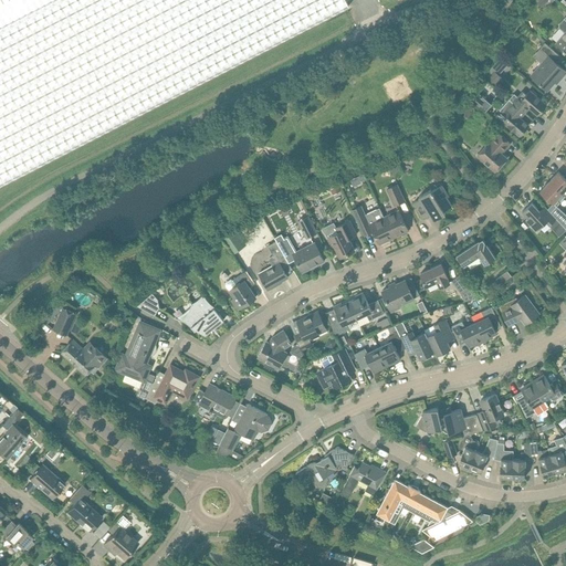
[(0,0),(0,186),(348,7),(345,0),(0,0)]
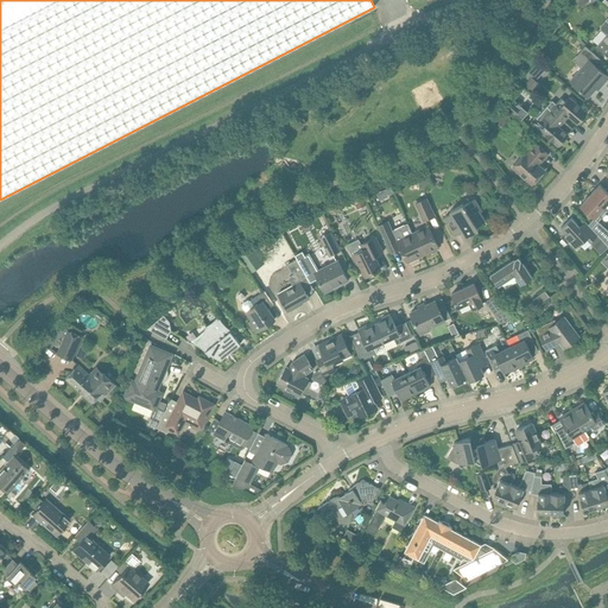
[(605,54),(607,56),(607,55),(607,56),(607,17),(601,26),(601,29),(607,36),(597,46),(605,54)]
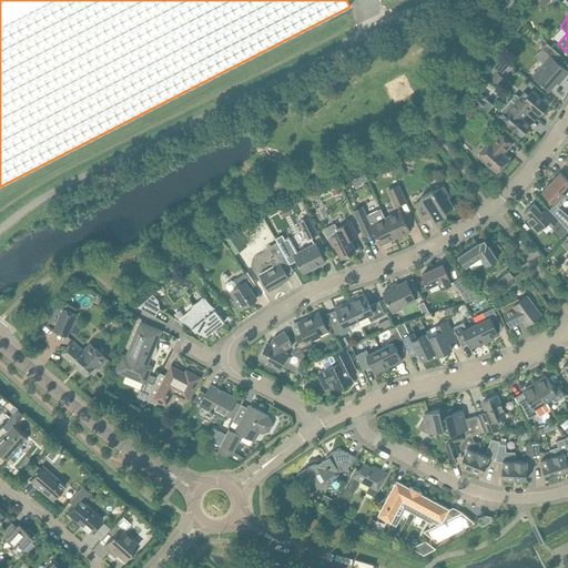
[(544,63),(533,75),(541,83),(549,90),(557,82),(560,79),(561,80),(567,72),(567,71),(559,64),(565,59),(556,52),(547,43),(541,49),(549,57),(544,63)]
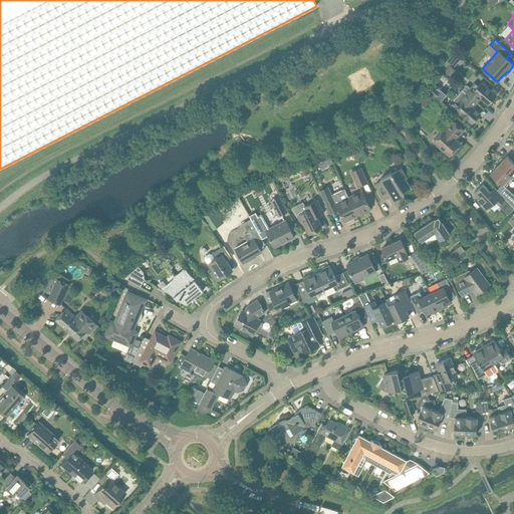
[(447,61),(441,70),(442,70),(451,79),(458,71),(453,67),(462,57),(455,51),(447,61)]
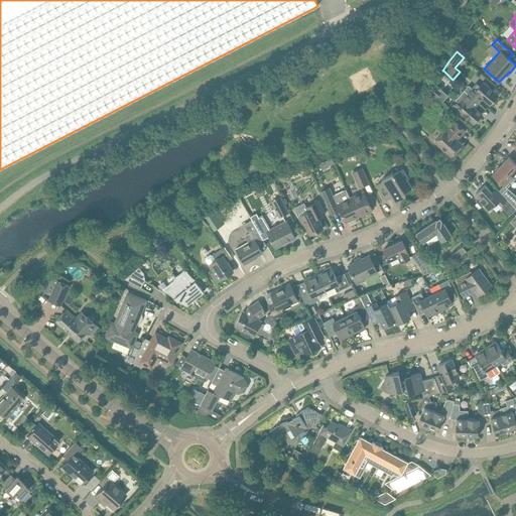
[(469,85),(464,90),(479,103),(483,98),(490,105),(499,96),(489,87),(490,86),(486,83),(485,84),(483,82),(480,86),(477,84),(472,89),(469,85)]
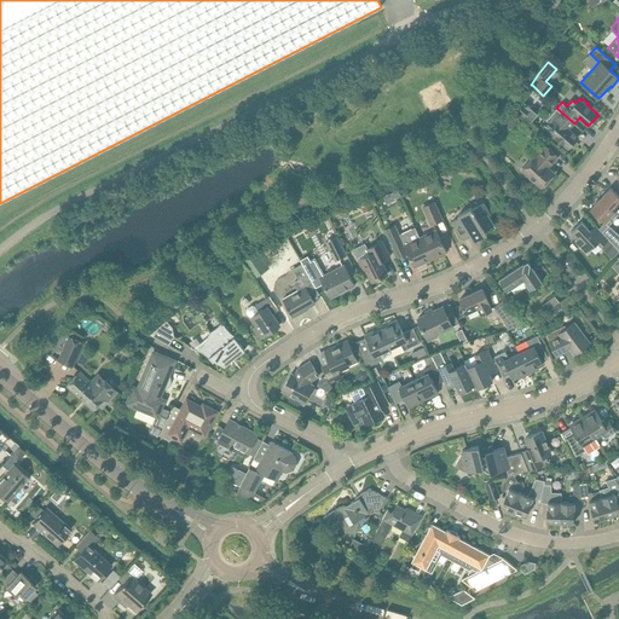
[(528,106),(526,108),(521,103),(516,109),(531,122),(538,115),(528,106)]
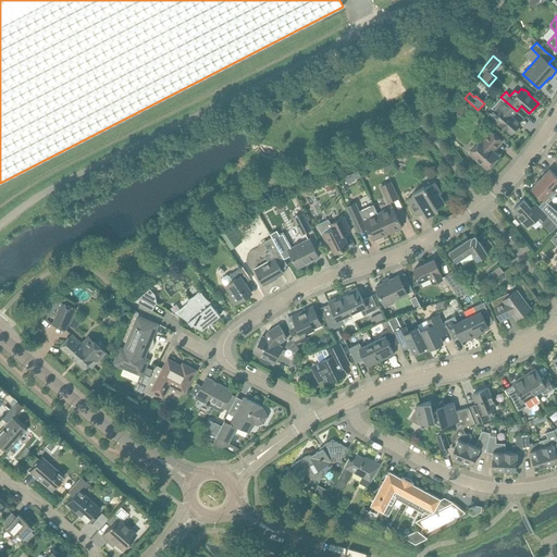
[(517,111),(500,97),(491,108),(492,109),(487,114),(500,125),(502,124),(511,134),(520,123),(512,116),(517,111)]
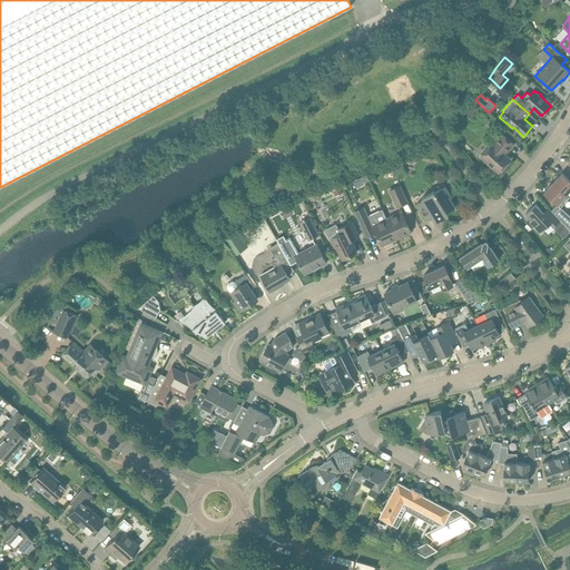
[(477,119),(478,110),(469,109),(468,118),(477,119)]
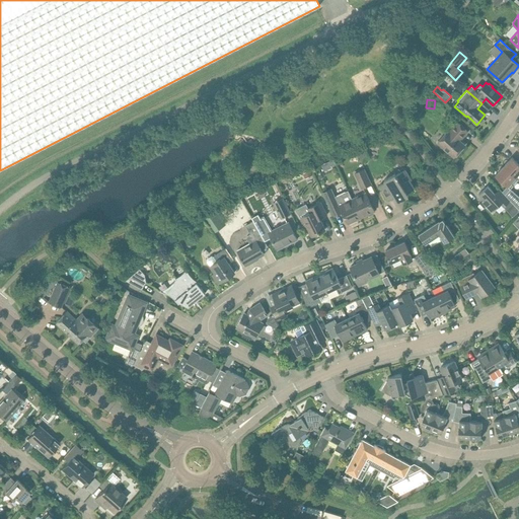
[(468,132),(460,125),(457,122),(449,131),(448,131),(438,143),(454,157),(465,145),(459,141),(468,132)]
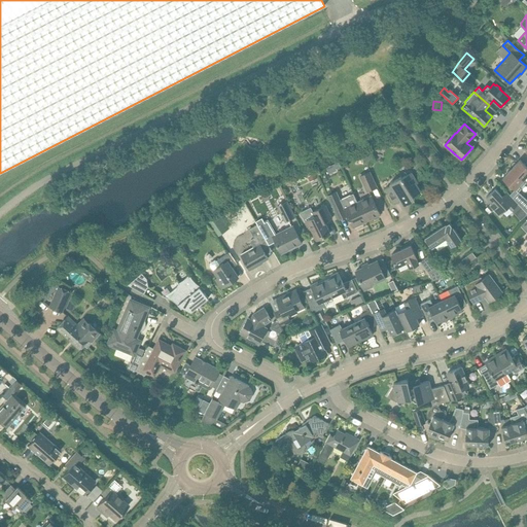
[(371,148),(361,152),(367,165),(376,161),(371,148)]
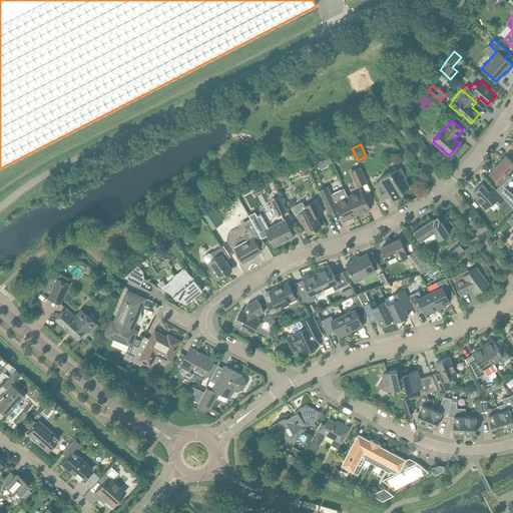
[(506,155),(498,164),(510,175),(512,177),(512,160),(512,161),(506,155)]
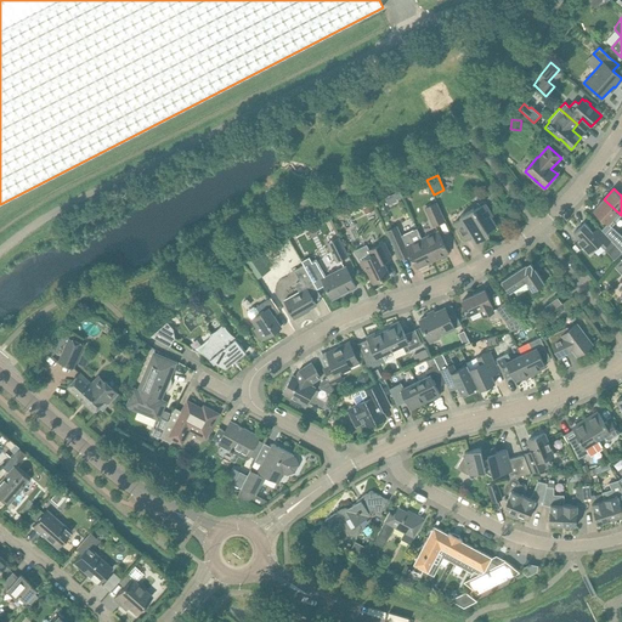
[(611,227),(612,226),(611,226),(615,222),(612,220),(618,213),(604,199),(593,210),(608,224),(611,227)]
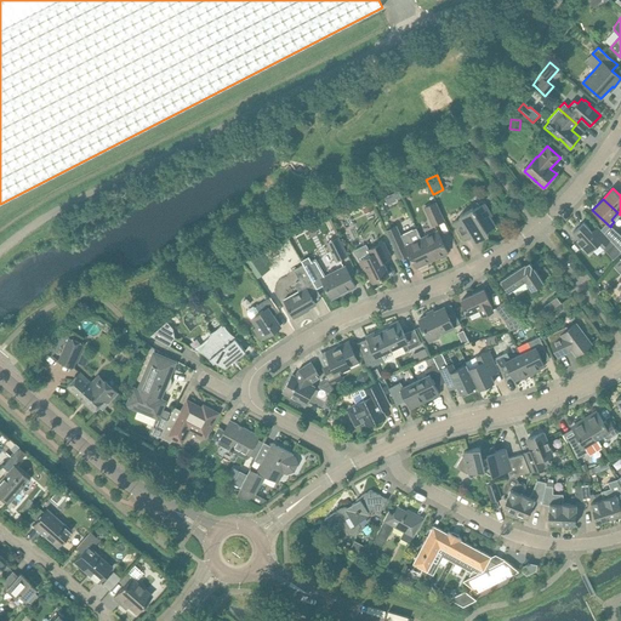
[(374,210),(371,203),(363,208),(365,214),(374,210)]
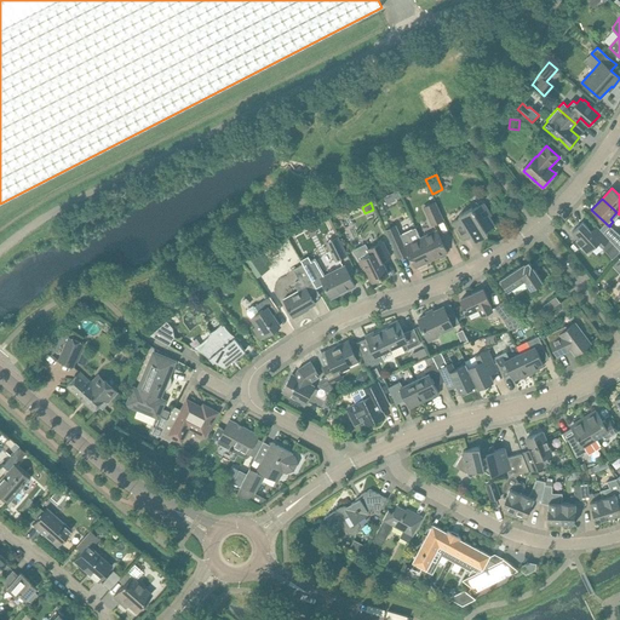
[(435,202),(424,207),(432,224),(443,219),(435,202)]
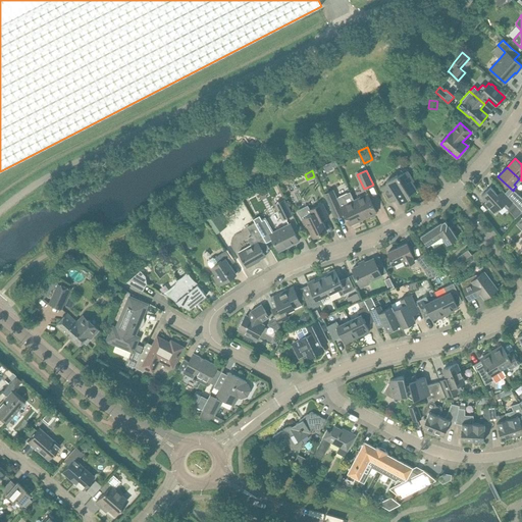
[(414,180),(409,172),(408,170),(399,176),(397,174),(386,181),(387,183),(381,187),(385,194),(390,202),(397,198),(399,201),(407,196),(408,198),(411,196),(409,194),(417,190),(412,181),(414,180)]
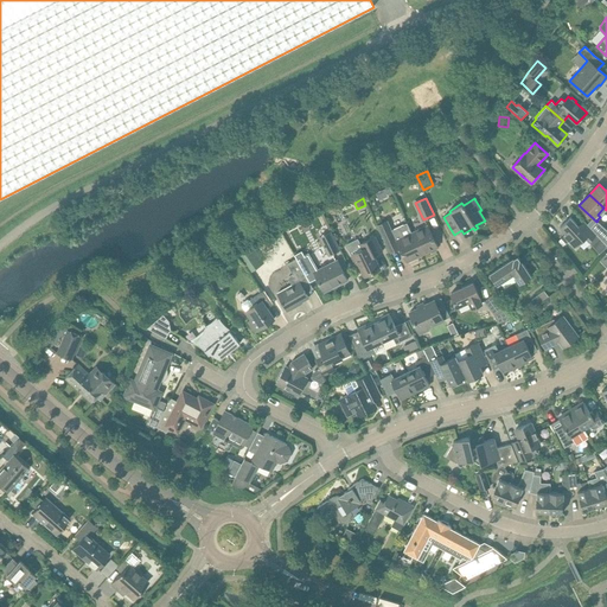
[(589,242),(596,235),(590,228),(585,221),(579,225),(570,217),(560,228),(566,235),(564,236),(569,241),(568,241),(575,248),(586,238),(589,242)]
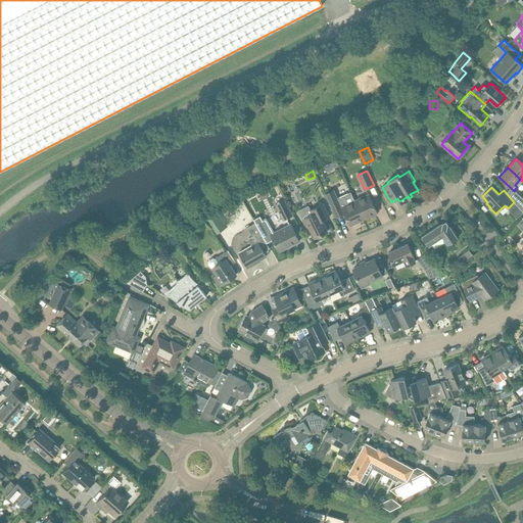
[(364,220),(354,201),(350,191),(337,198),(333,190),(326,194),(332,207),(339,203),(341,207),(342,207),(350,226),(364,220)]
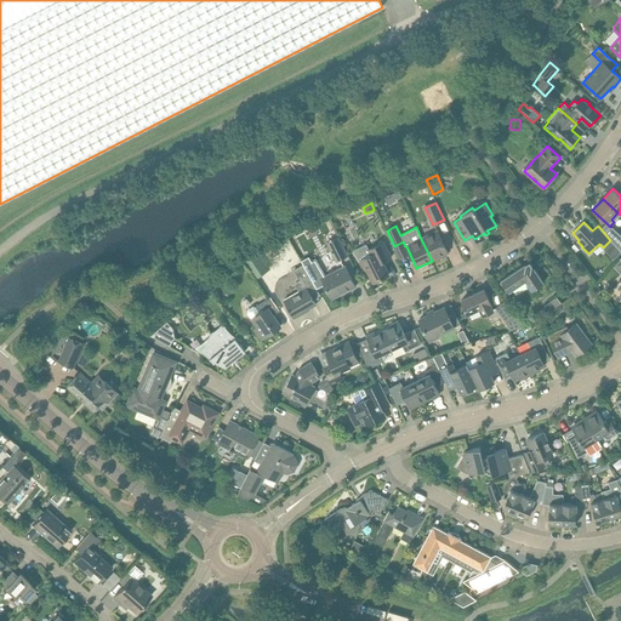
[(620,235),(611,226),(610,227),(604,233),(610,240),(617,246),(620,251),(620,235)]
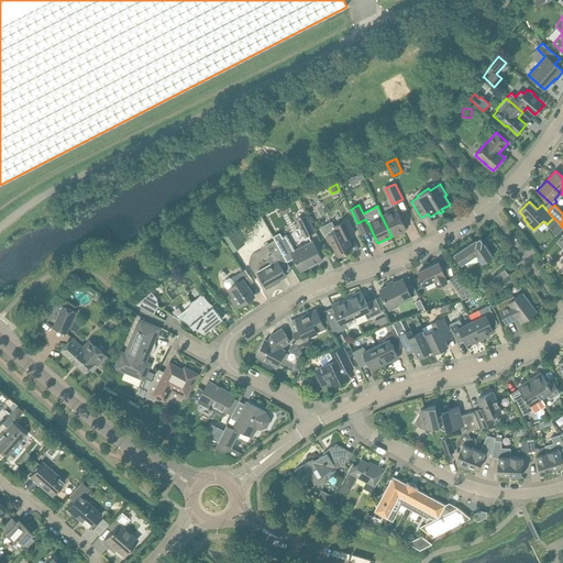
[(397,209),(382,217),(392,236),(406,229),(397,209)]
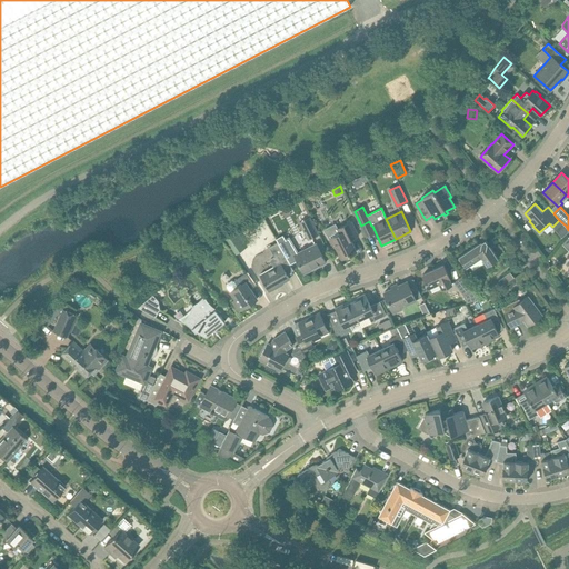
[(310,217),(299,222),(308,239),(319,235),(310,217)]
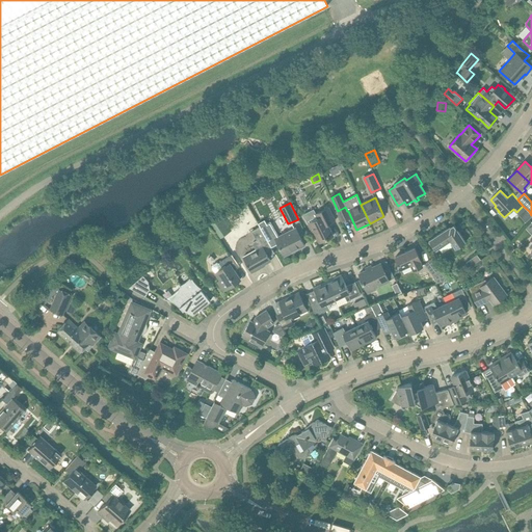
[(303,214),(308,223),(314,237),(316,236),(319,242),(334,235),(328,224),(336,220),(330,211),(328,207),(316,213),(314,209),(303,214)]
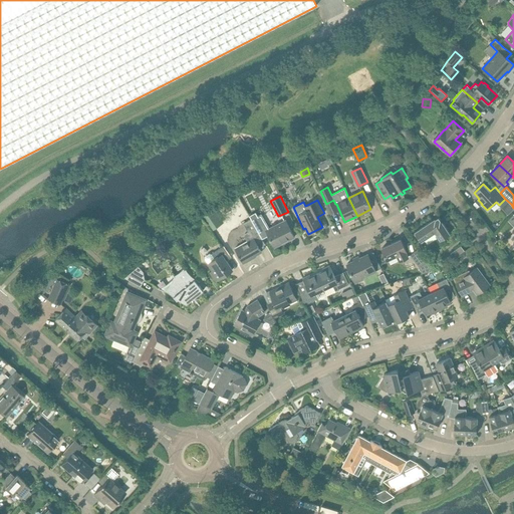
[(513,208),(511,204),(505,210),(508,213),(513,208)]
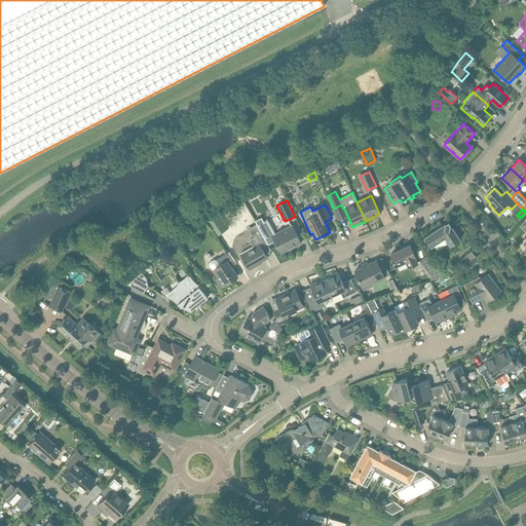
[(218,214),(208,221),(217,234),(224,230),(219,223),(223,221),(218,214)]
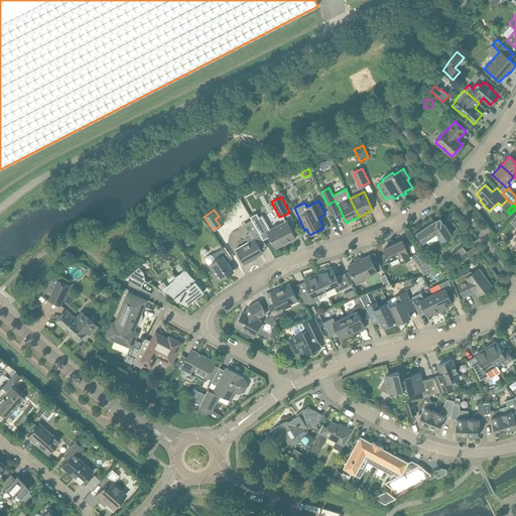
[(441,241),(443,240),(452,235),(444,224),(441,223),(442,220),(440,217),(437,219),(436,222),(433,222),(416,233),(423,243),(436,234),(441,241)]
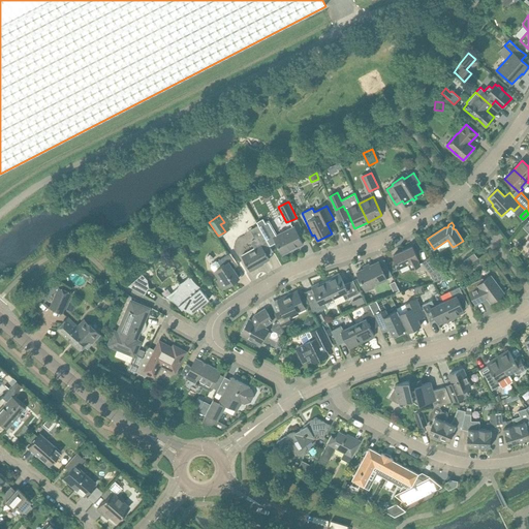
[(265,237),(263,235),(258,225),(250,229),(255,239),(252,241),(251,243),(254,248),(242,255),(251,271),(259,267),(258,266),(270,259),(263,249),(270,246),(265,237)]
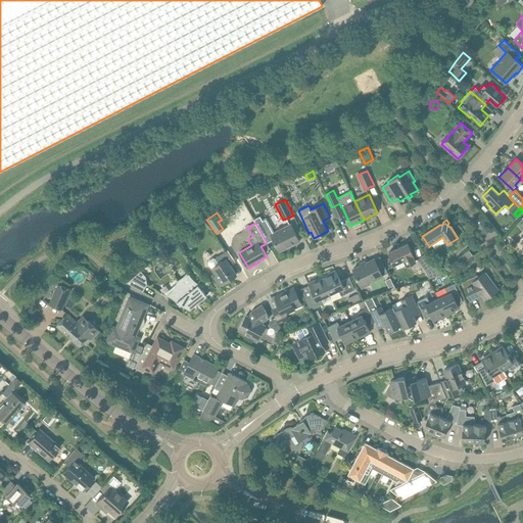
[(299,242),(295,233),(291,224),(271,234),(275,242),(279,251),(299,242)]
